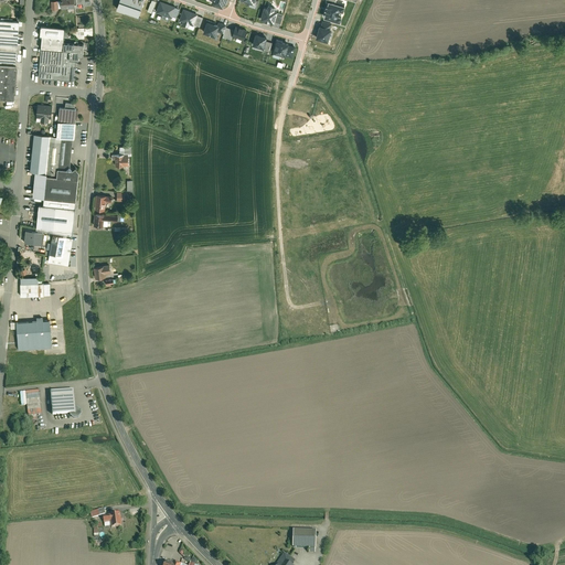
[(74,8),(72,0),(59,0),(60,1),(60,8),(60,9),(74,8)]
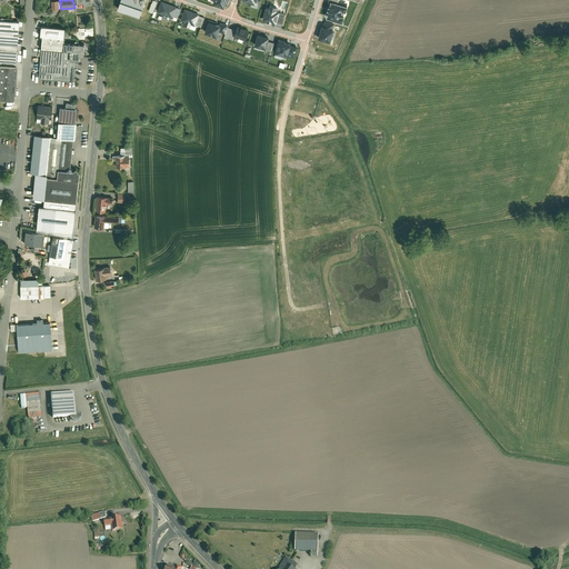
[(145,0),(121,0),(119,8),(140,16),(145,0)]
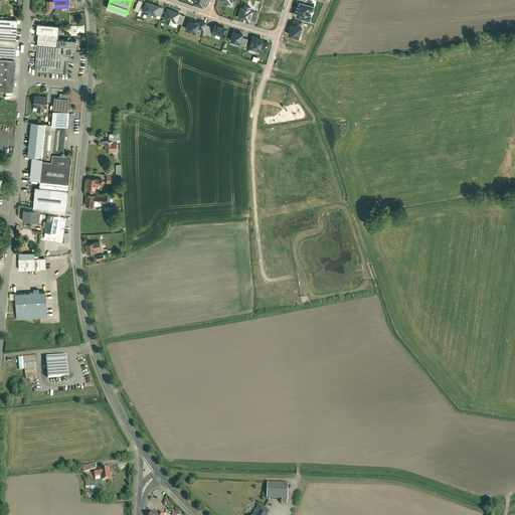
[(160,7),(146,2),(142,12),(156,17),(156,16),(159,8),(160,7)]
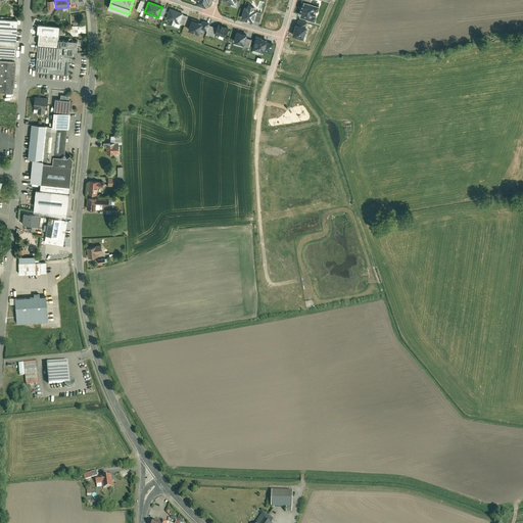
[(320,6),(304,2),(299,17),(316,21),(320,6)]
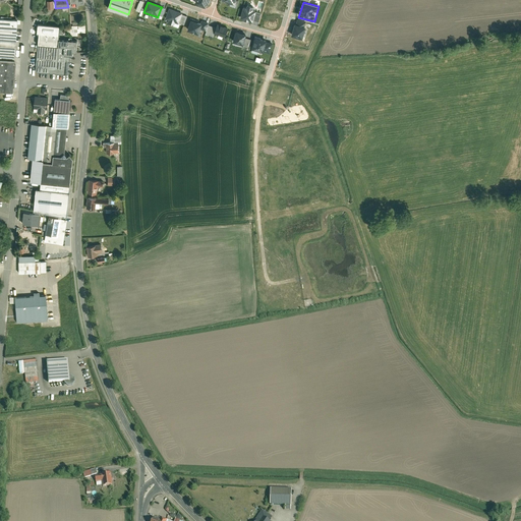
[(183,12),(169,7),(166,18),(179,23),(182,15),(183,12)]
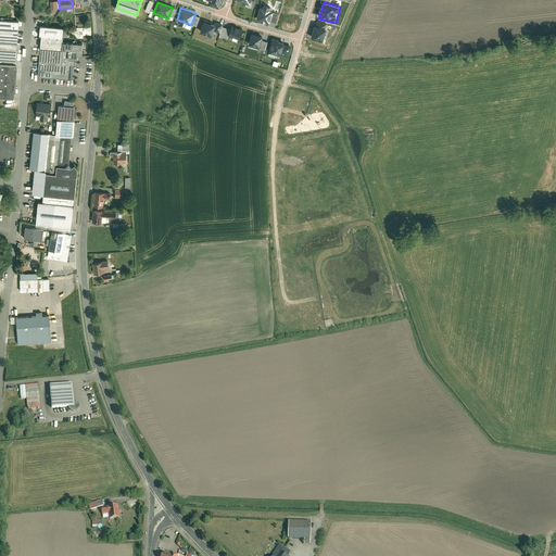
[(263,11),(260,10),(256,21),(260,22),(260,23),(265,24),(265,23),(269,24),(273,13),(269,12),(270,10),(263,8),(263,11)]
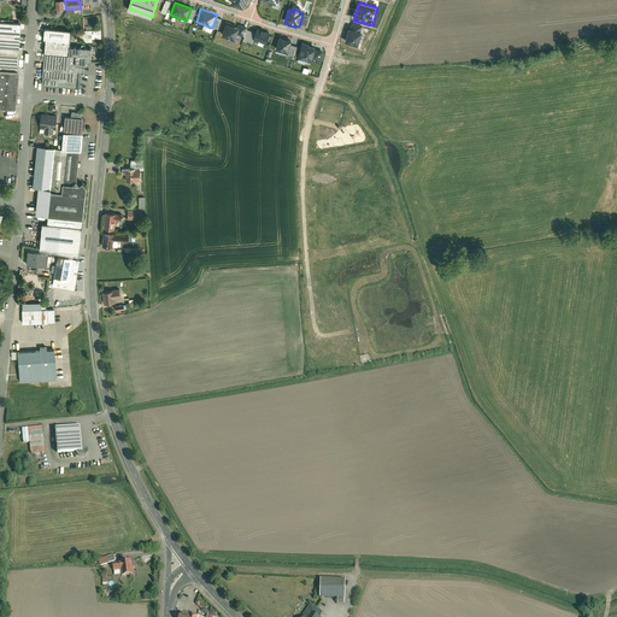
[(0,68),(17,69),(21,23),(0,22),(0,68)]
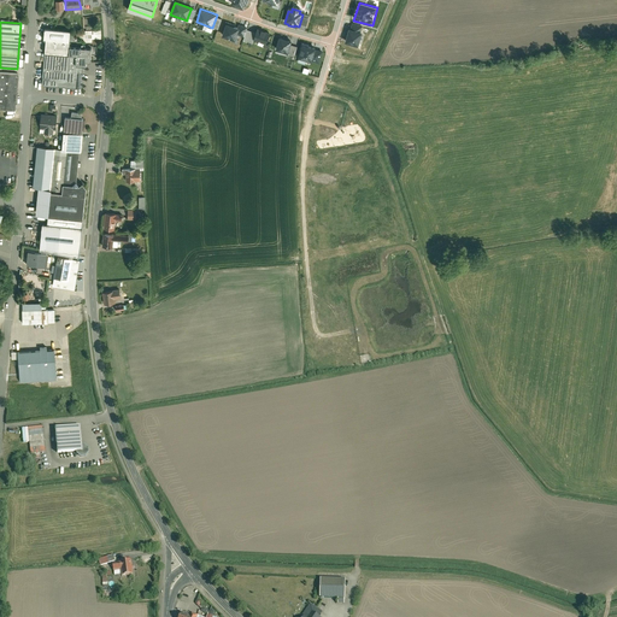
[(239,27),(227,23),(222,35),(235,40),(238,35),(240,27),(239,27)]
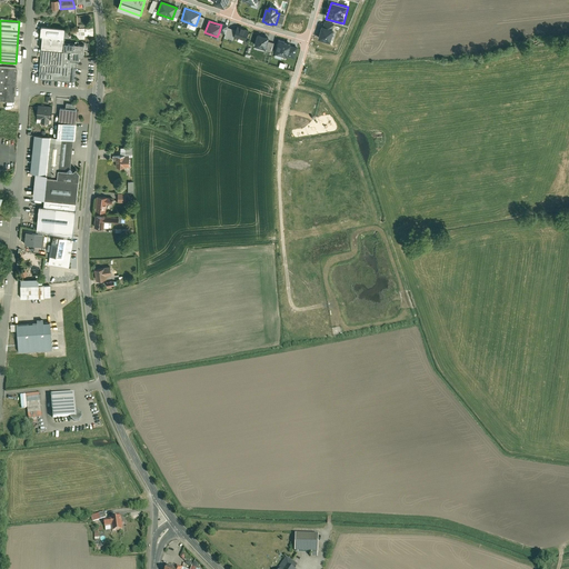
[(221,23),(220,25),(221,25),(219,32),(226,36),(228,29),(228,27),(221,23)]
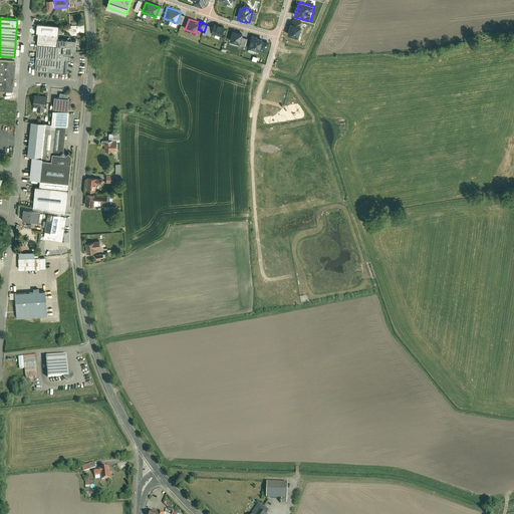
[(226,27),(215,23),(213,28),(212,32),(223,36),(226,27)]
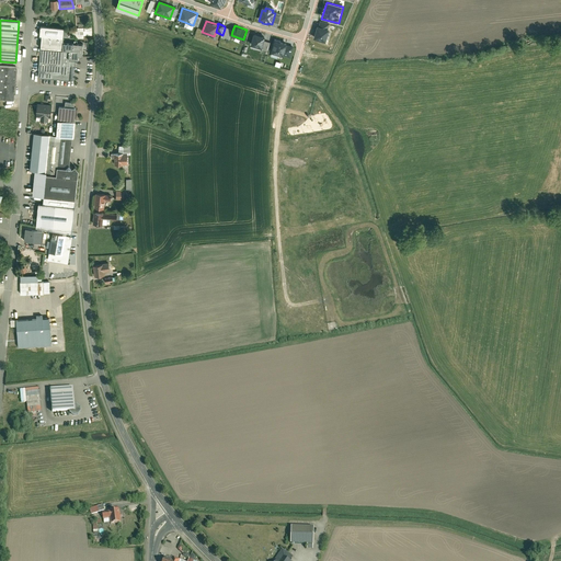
[(41,26),(41,36),(63,38),(63,39),(64,39),(65,29),(41,26)]
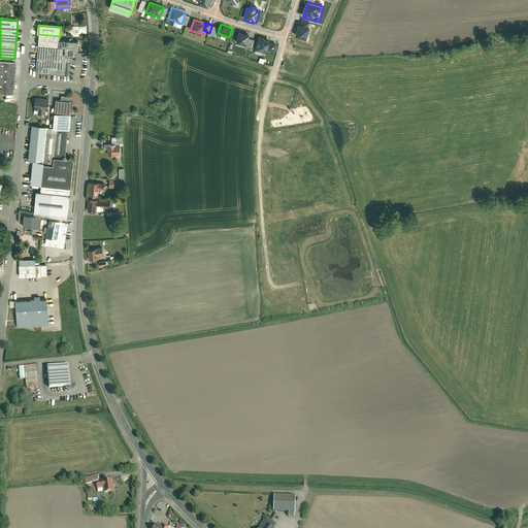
[(300,26),(298,25),(295,37),(306,41),(310,28),(308,28),(300,26)]
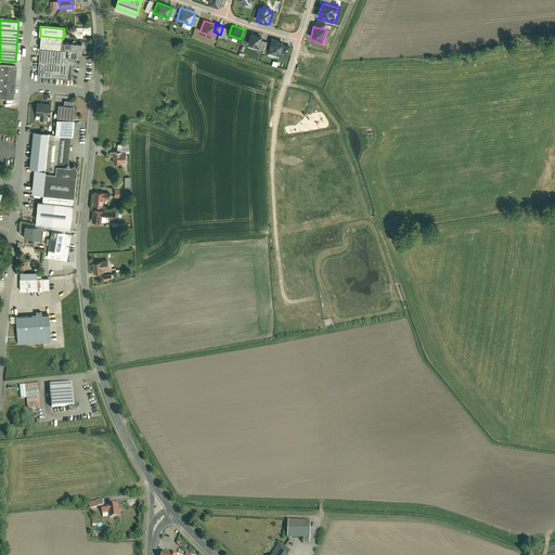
[(219,37),(227,39),(229,35),(230,30),(222,28),(220,35),(219,37)]
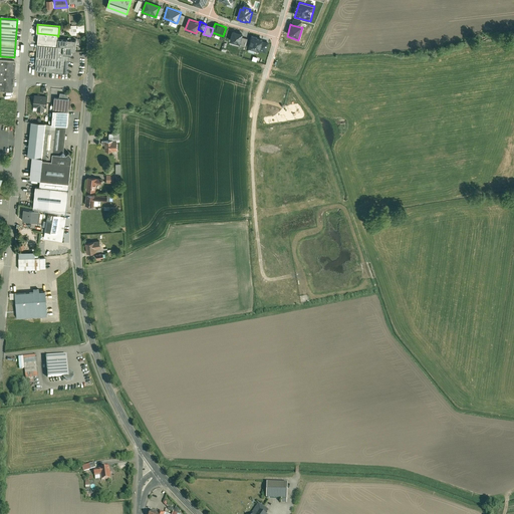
[(243,33),(233,31),(230,41),(240,44),(242,39),(243,33)]
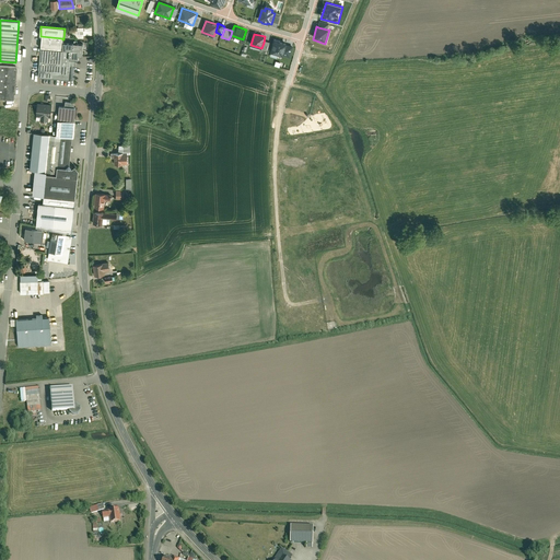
[(77,61),(77,57),(82,58),(82,46),(67,44),(67,41),(63,39),(62,39),(62,38),(41,36),(36,76),(38,79),(51,80),(51,76),(71,77),(72,67),(73,67),(74,60),(77,61)]
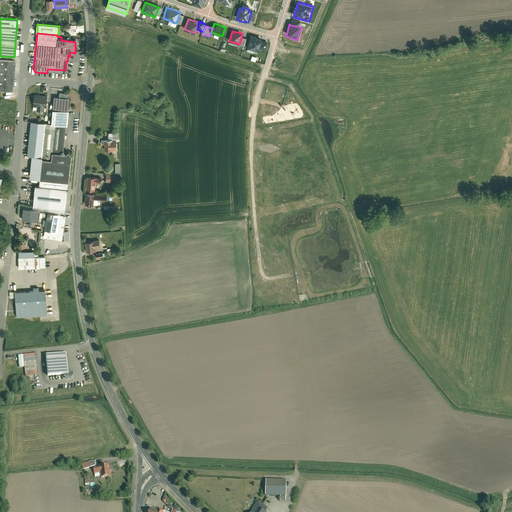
[(262,40),(251,37),(247,49),(259,51),(265,53),(267,44),(262,42),(262,40)]
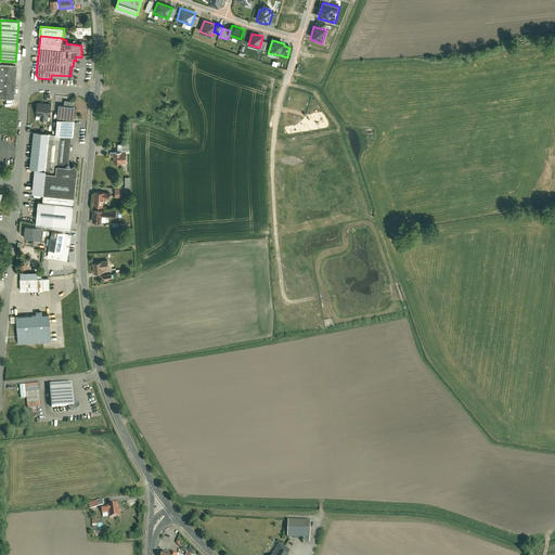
[(15,67),(0,65),(0,98),(12,99),(12,93),(13,93),(15,67)]
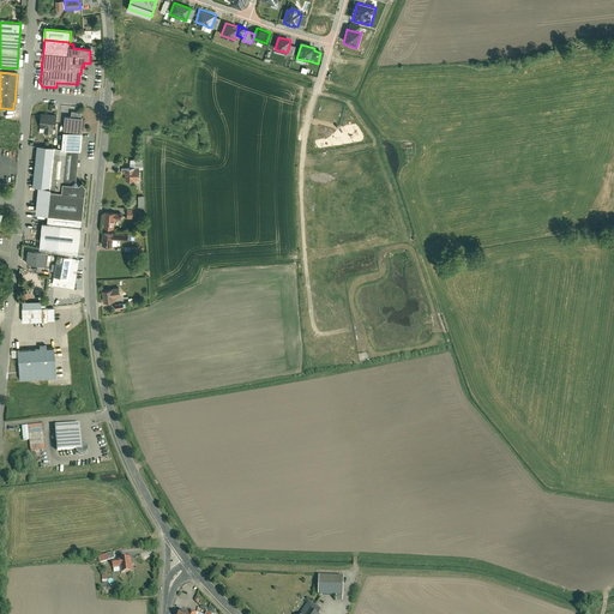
[(65,116),(62,132),(82,133),(83,119),(80,119),(82,113),(71,112),(71,118),(65,116)]
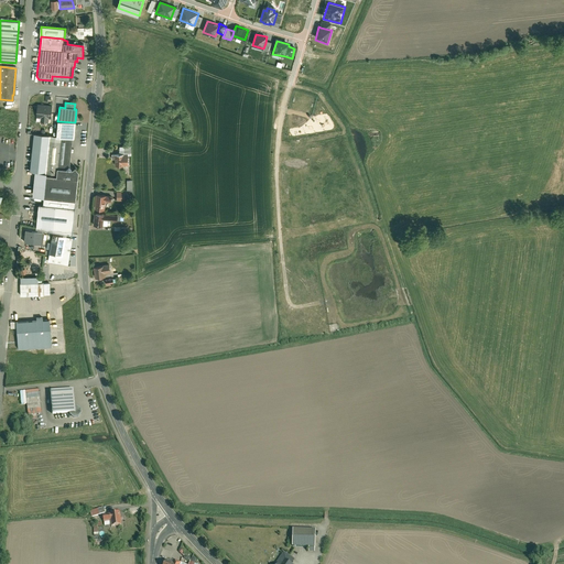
[(52,105),(36,104),(35,118),(41,118),(40,122),(49,122),(49,119),(51,119),(52,105)]
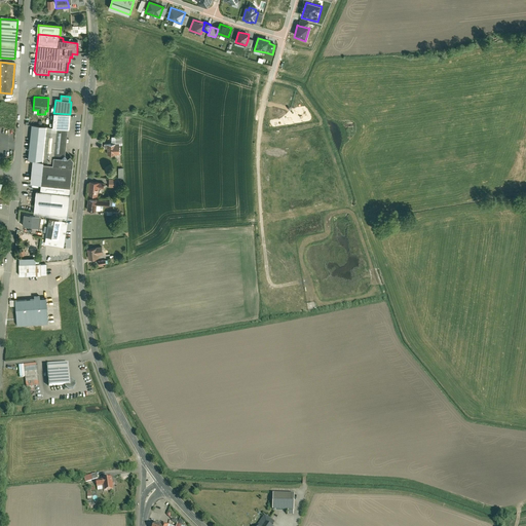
[(70,114),(53,113),(52,128),(68,129),(69,130),(70,114)]
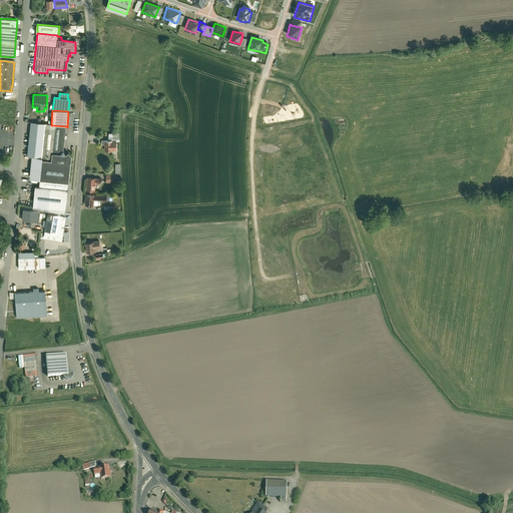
[(51,162),(52,154),(59,155),(63,152),(66,126),(51,125),(30,123),(27,157),(42,158),(41,161),(42,161),(51,162)]
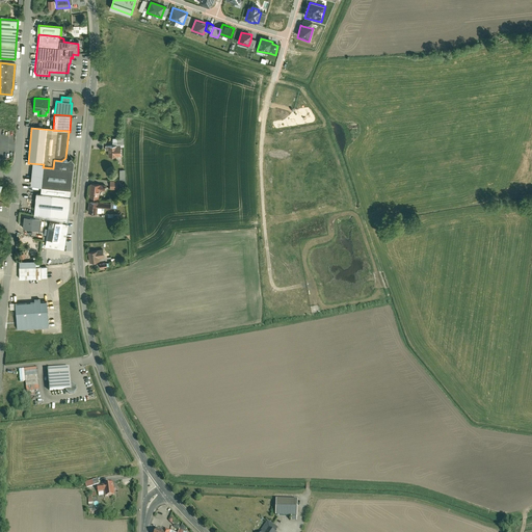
[(120,147),(120,145),(114,145),(103,145),(104,150),(107,150),(107,157),(120,157),(120,147)]
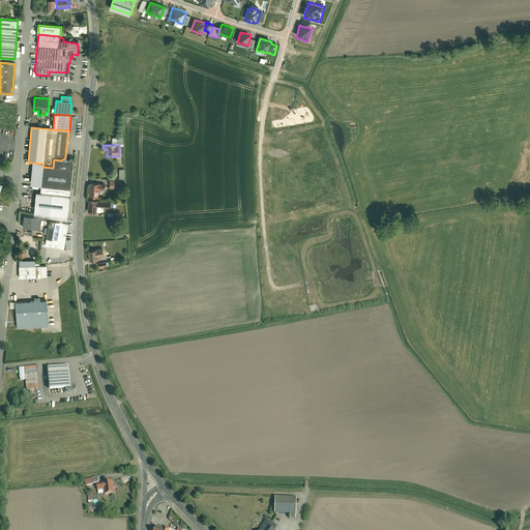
[(61,160),(54,159),(53,168),(43,167),(41,187),(71,190),(74,164),(70,158),(67,162),(65,157),(61,160)]
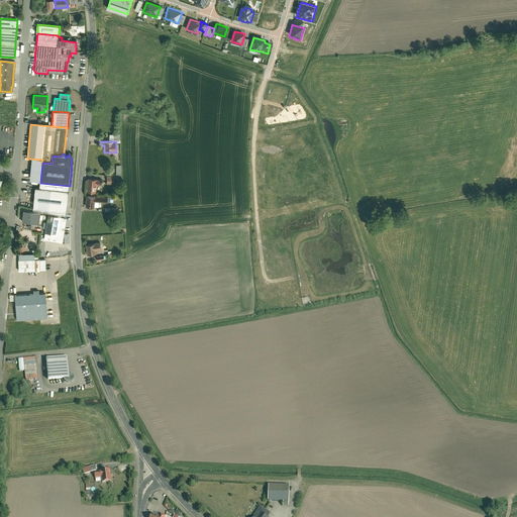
[(100,180),(86,179),(85,192),(94,193),(95,185),(100,185),(101,181),(99,181),(100,180)]
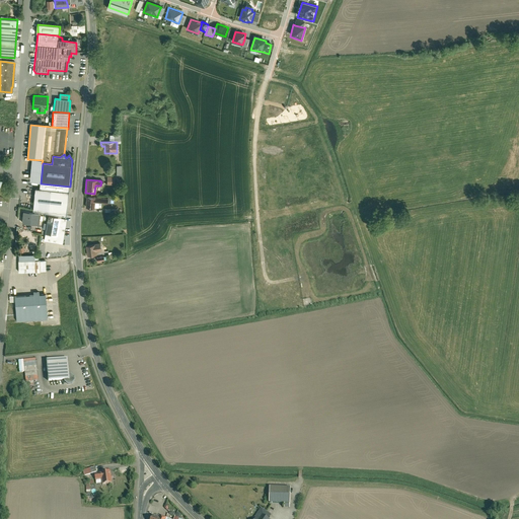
[(70,187),(41,183),(40,190),(36,189),(33,212),(67,217),(70,187)]
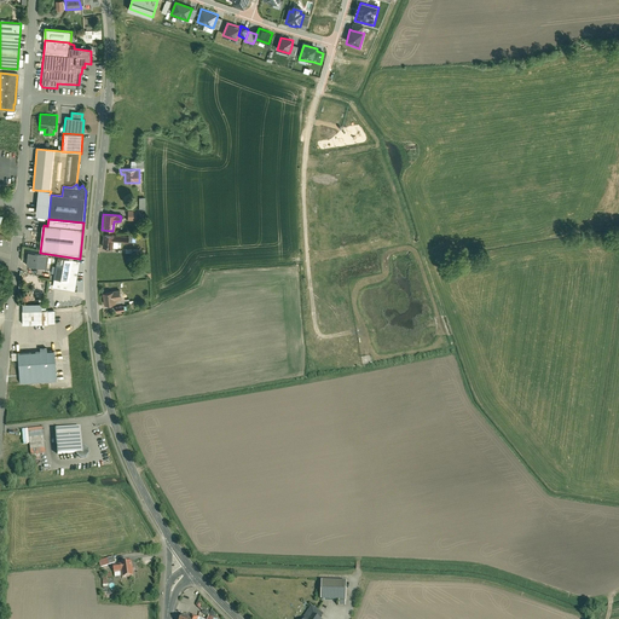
[(111,249),(111,242),(127,243),(127,237),(102,235),(102,249),(111,249)]
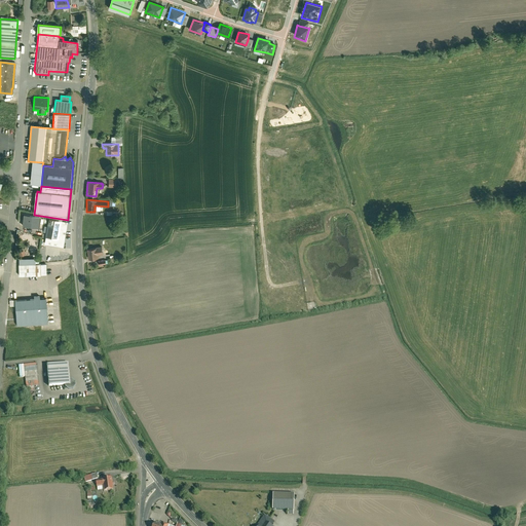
[(40,218),(23,217),(22,228),(39,229),(40,218)]
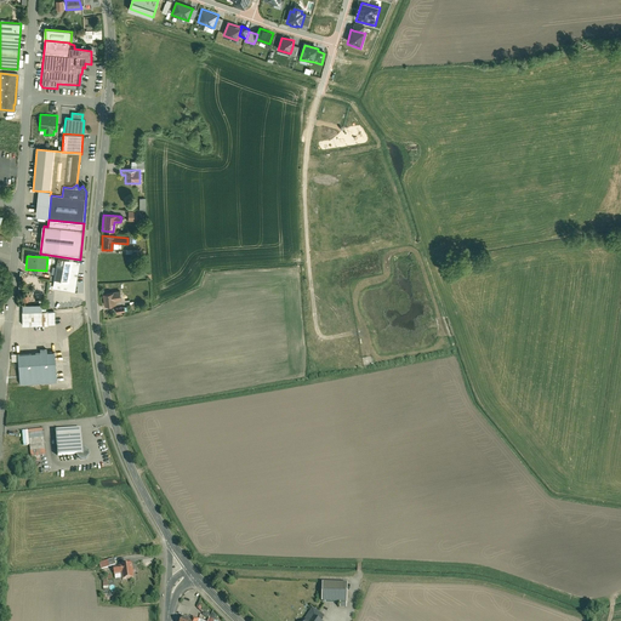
[(67,289),(72,261),(56,258),(52,279),(51,279),(50,286),(67,289)]
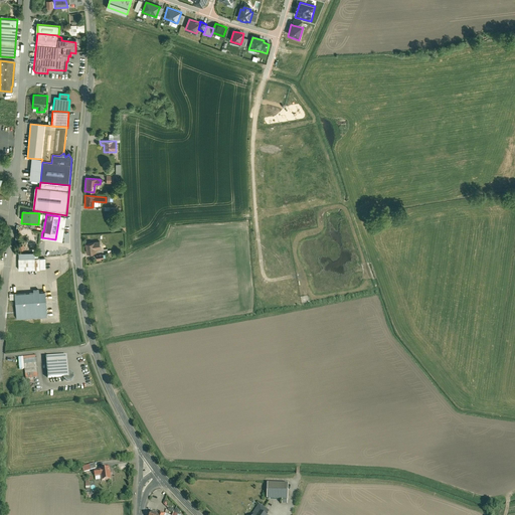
[(93,243),(84,244),(86,254),(96,252),(95,250),(100,249),(99,241),(93,242),(93,243)]
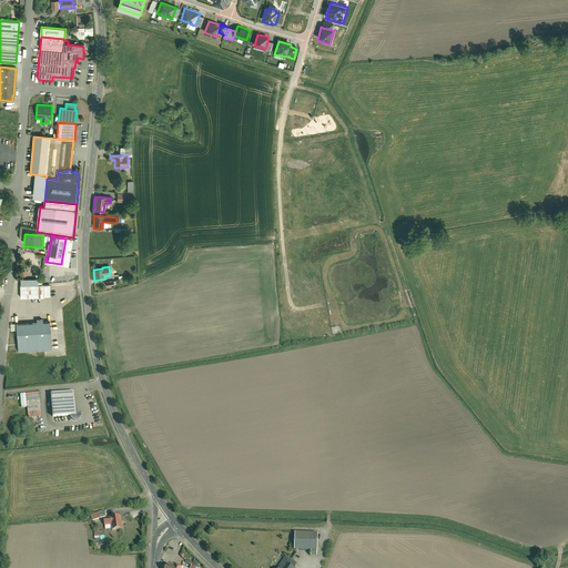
[(18,298),(42,298),(42,285),(37,285),(24,285),(18,285),(18,298)]
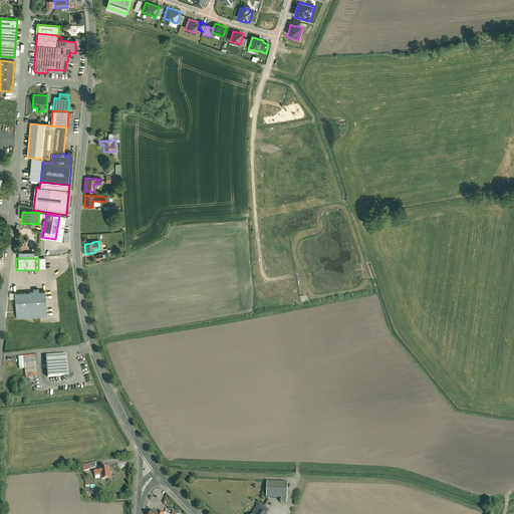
[(15,299),(16,318),(46,316),(44,291),(38,291),(38,289),(33,289),(33,292),(14,293),(15,299)]
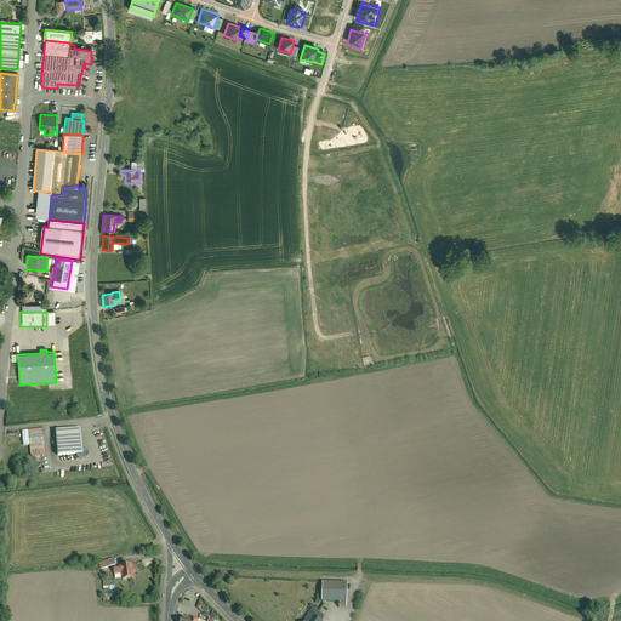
[(80,428),(55,432),(58,457),(78,456),(83,455),(83,450),(80,428)]
